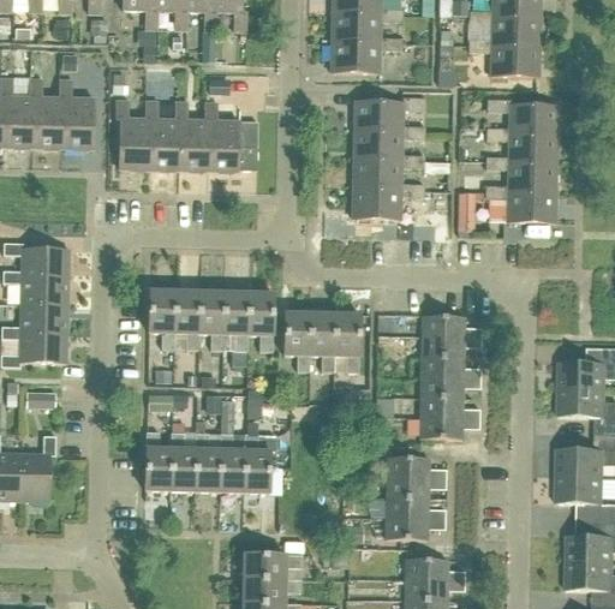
[(0,0),(0,11),(12,12),(12,0),(0,0)]
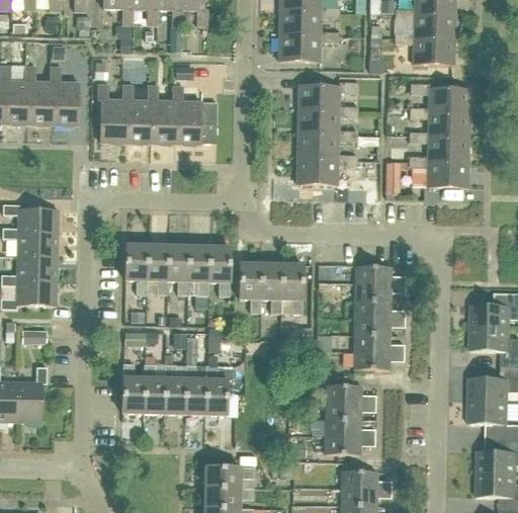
[(24,0),(24,10),(34,11),(35,0),(24,0)]
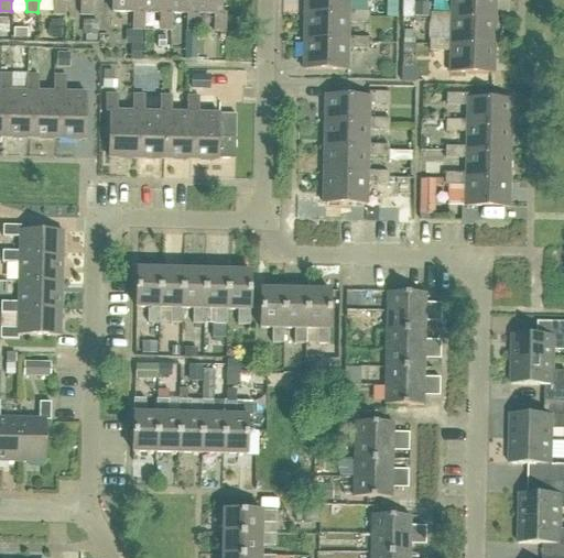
[(54,0),(54,12),(65,12),(66,0),(54,0)]
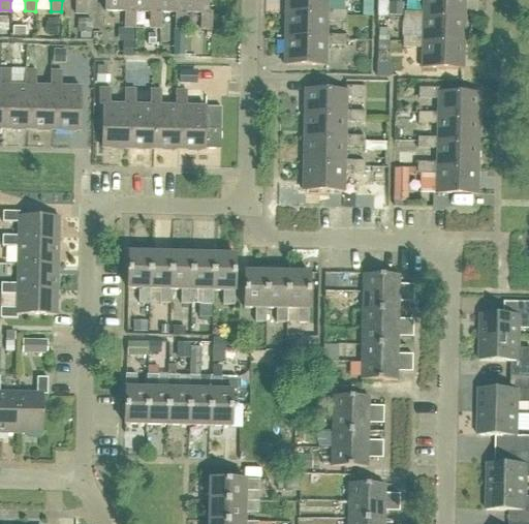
[(75,0),(75,11),(87,12),(87,0),(75,0)]
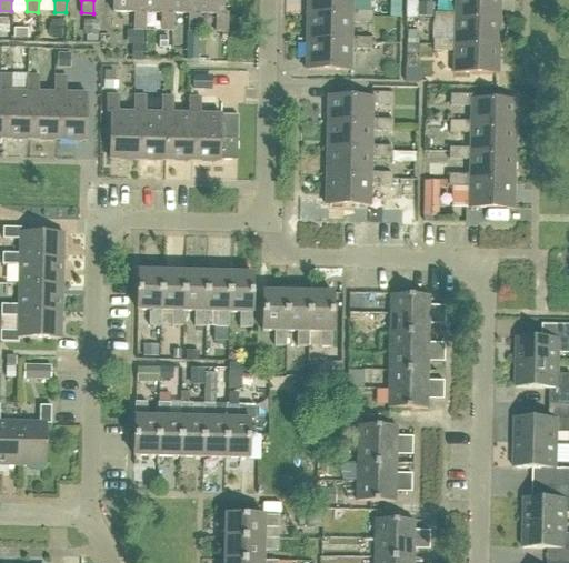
[(141,9),(141,0),(112,0),(113,9),(133,9),(133,28),(142,28),(145,28),(146,9),(141,9)]
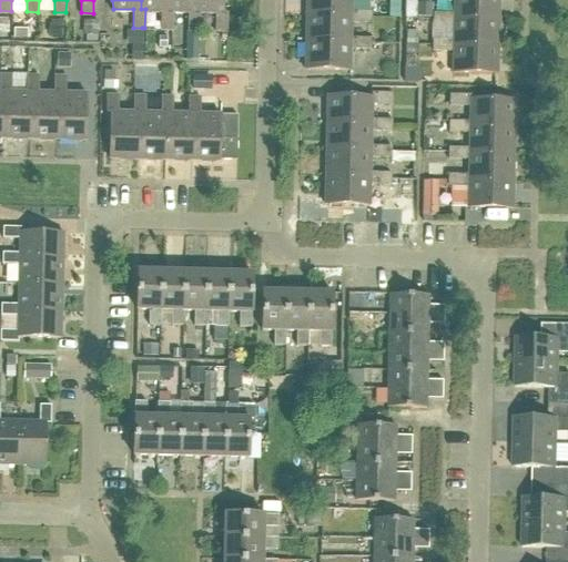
[(168,10),(168,0),(141,0),(141,9),(145,9),(161,10),(161,28),(172,28),(172,10),(168,10)]
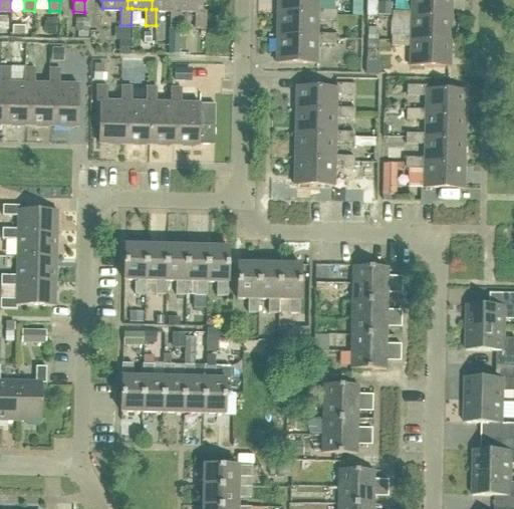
[(177,9),(176,0),(152,0),(152,9),(156,9),(170,9),(170,26),(181,26),(181,9),(177,9)]
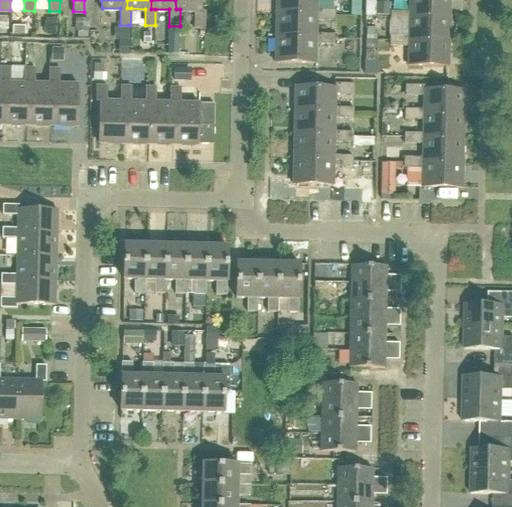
[(175,0),(176,9),(180,9),(194,10),(194,26),(204,26),(204,10),(201,10),(201,0),(175,0)]
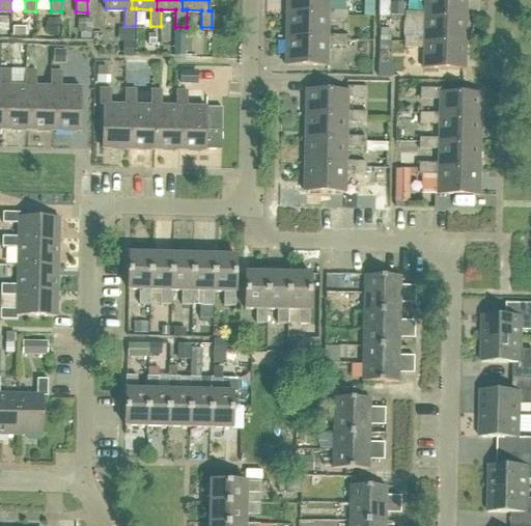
[(329,12),(329,8),(329,0),(286,0),(286,11),(329,12)]
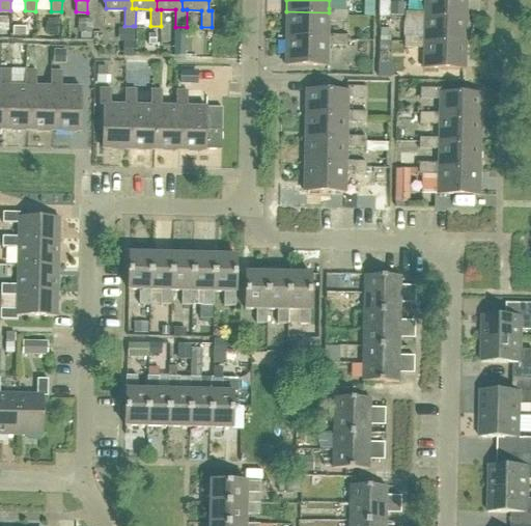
[(425,0),(424,9),(424,16),(467,16),(467,0),(425,0)]
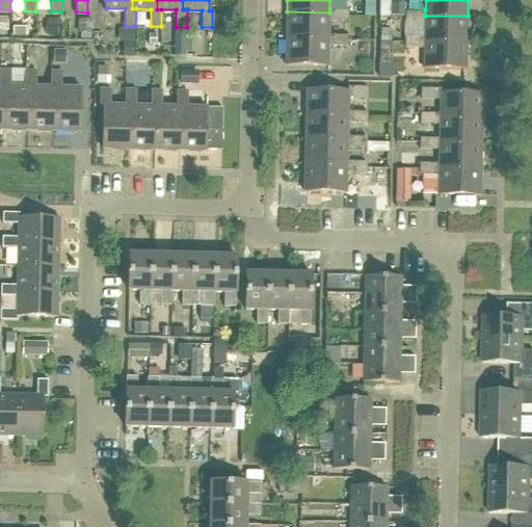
[(391,2),(391,11),(403,12),(404,2),(391,2)]
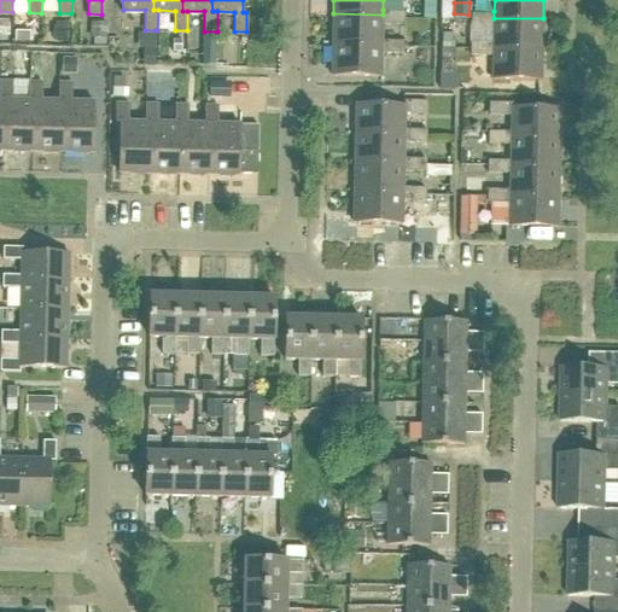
[(383,44),(383,39),(383,22),(404,22),(406,10),(383,10),(383,15),(333,13),(333,42),(383,44)]
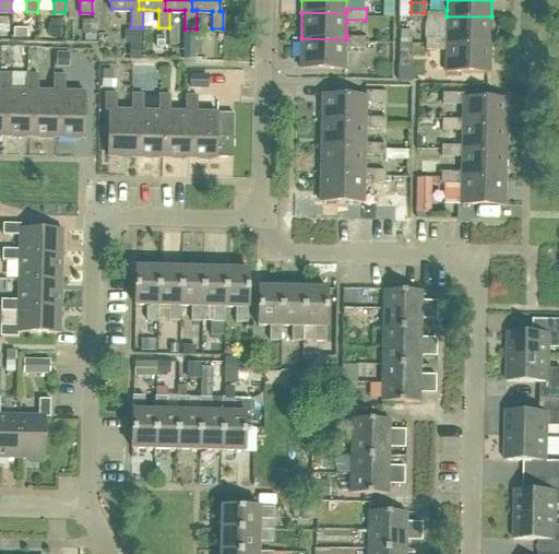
[(447,16),(447,10),(427,10),(427,21),(447,21),(447,36),(447,42),(491,43),(491,16),(447,16)]
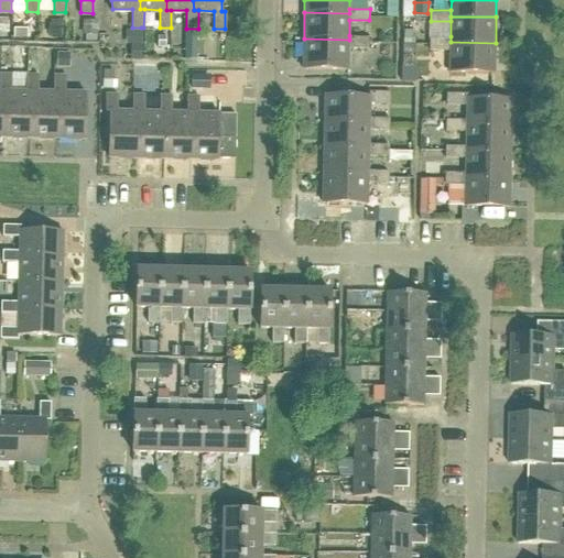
[(402,15),(402,28),(412,28),(413,15),(402,15)]
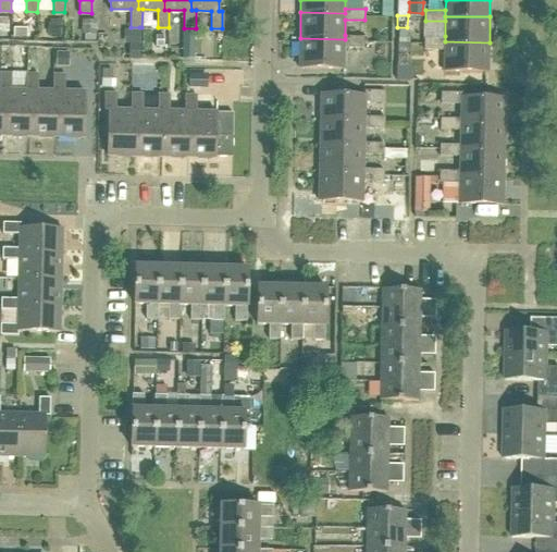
[(82,17),(82,31),(95,31),(95,19),(82,17)]
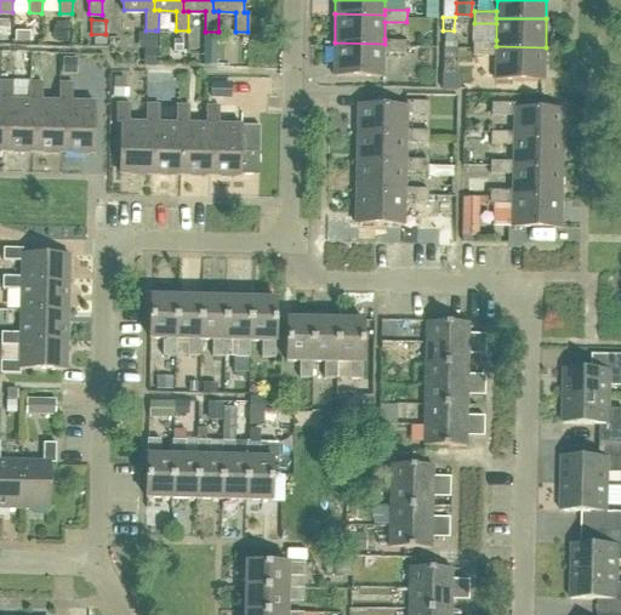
[(16,29),(15,40),(28,40),(28,29),(16,29)]
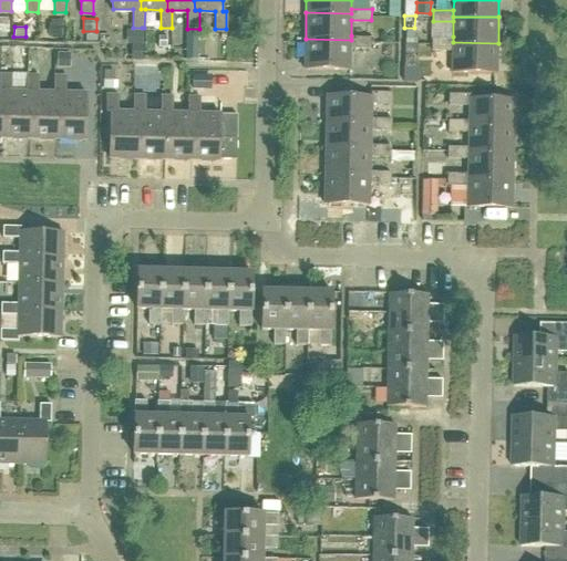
[(186,30),(186,56),(197,56),(197,30),(186,30)]
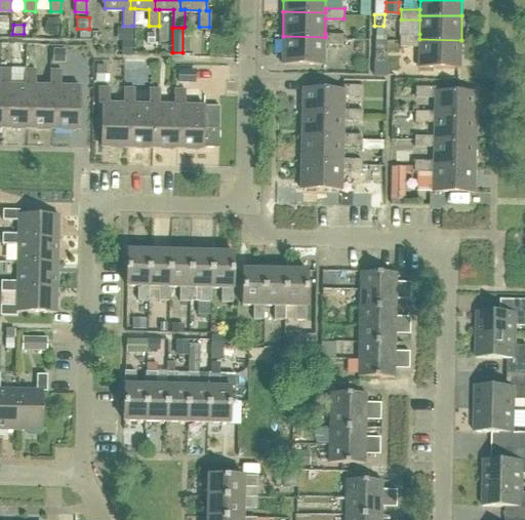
[(325,37),(283,36),(282,62),(324,63),(325,43),(344,43),(344,33),(325,33),(325,37)]
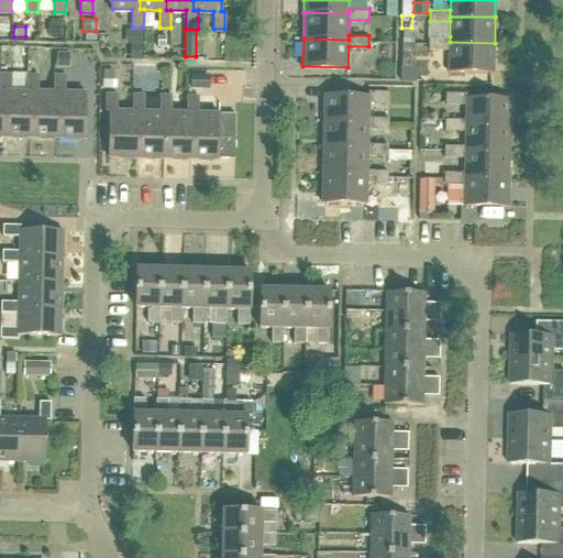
[(450,42),(450,36),(429,36),(429,47),(450,47),(449,69),(494,70),(495,43),(450,42)]
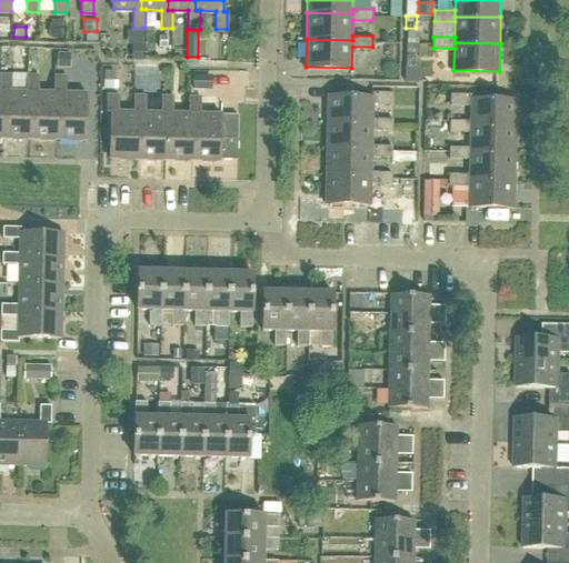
[(58,51),(57,64),(68,64),(69,51),(58,51)]
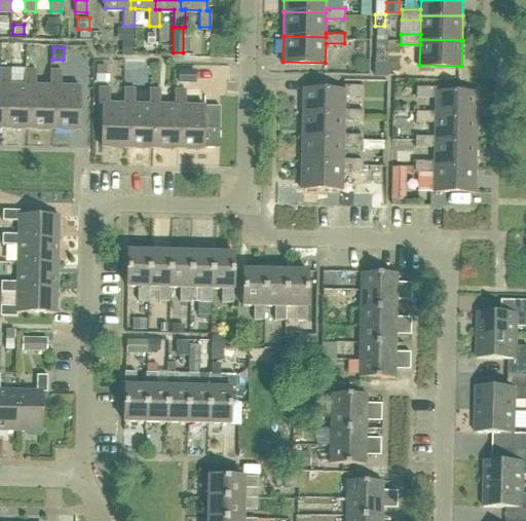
[(96,62),(96,70),(104,71),(105,63),(96,62)]
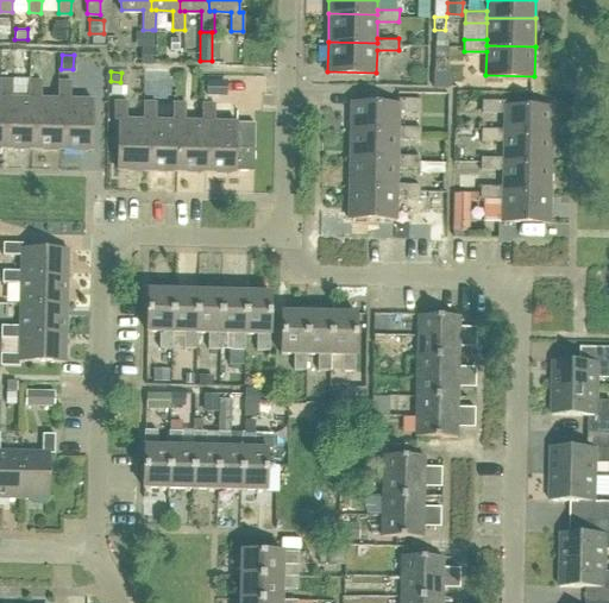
[(33,98),(29,98),(12,96),(13,79),(0,77),(0,96),(5,96),(4,146),(33,148),(33,98)]
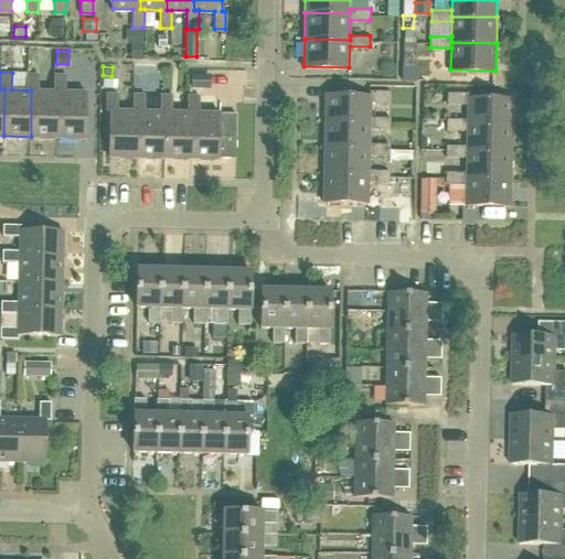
[(192,72),(192,84),(205,85),(206,72),(192,72)]
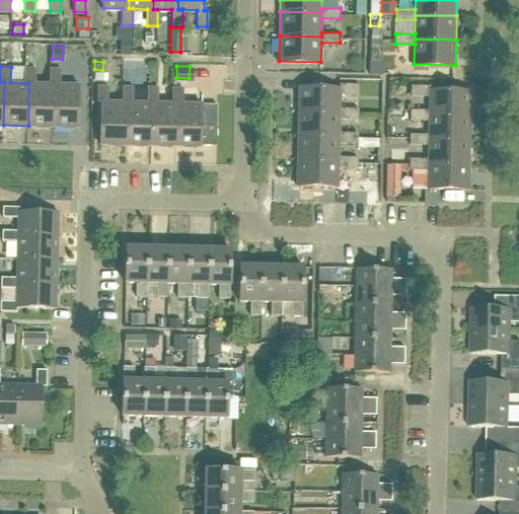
[(54,83),(50,83),(35,83),(35,67),(24,67),(24,83),(28,83),(28,126),(53,126),(54,83)]
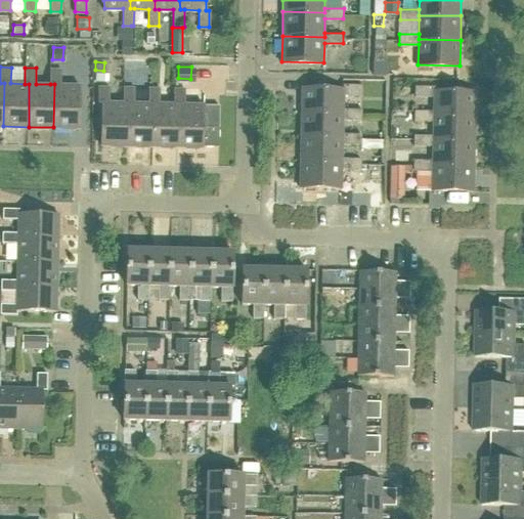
[(54,84),(53,127),(79,128),(80,85),(60,84),(60,69),(50,69),(50,84),(54,84)]
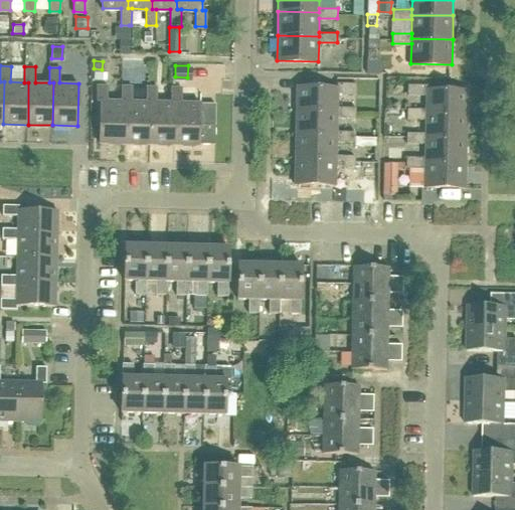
[(337,111),(338,106),(338,93),(356,93),(357,82),(337,81),(337,86),(297,85),(296,110),(337,111)]
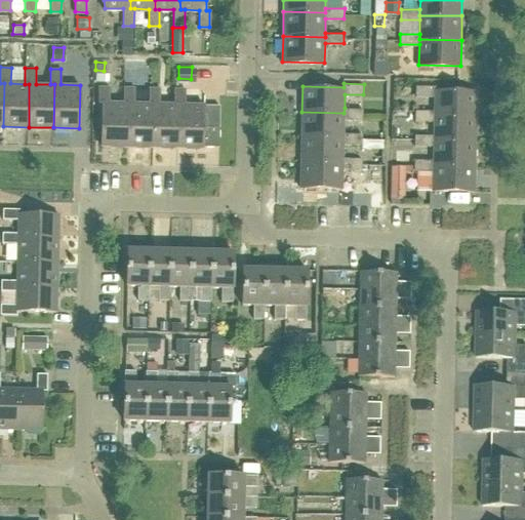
[(434,115),(476,115),(477,90),(436,89),(436,85),(415,84),(415,95),(435,95),(435,110),(434,115)]
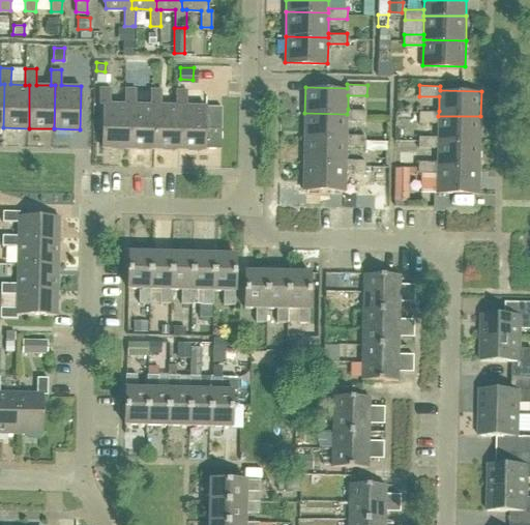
[(129,104),(124,104),(110,104),(111,87),(99,87),(99,104),(104,104),(102,146),(128,147),(129,104)]
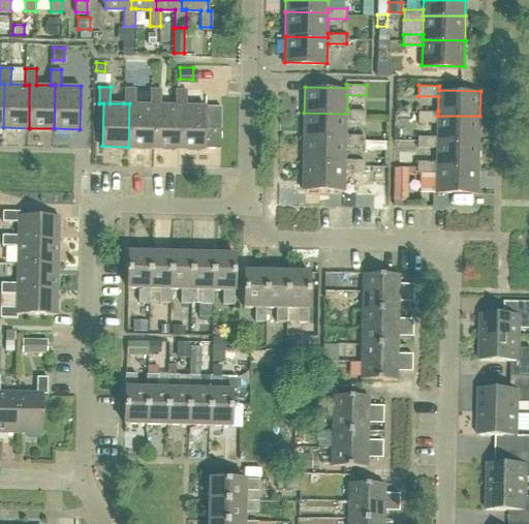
[(154,104),(150,103),(135,103),(135,87),(124,87),(124,103),(129,103),(128,147),(153,147),(154,104)]
